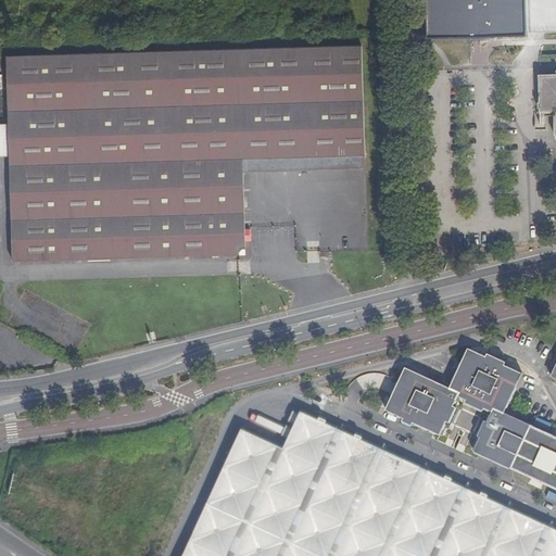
[(527,0),(432,0),(433,38),(531,36),(531,24),(544,24),(544,4),(528,4),(527,0)]
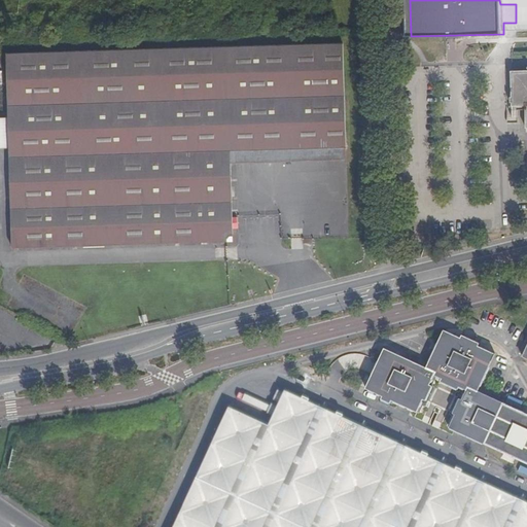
[(9,244),(230,239),(229,216),(227,148),(343,145),(341,41),(5,49),(7,116),(9,244)]
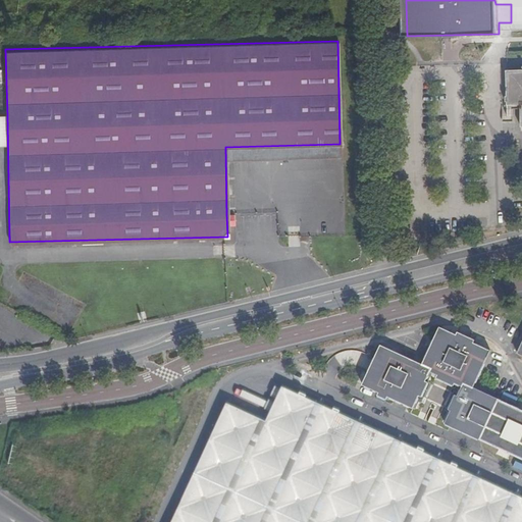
[(521,70),(506,71),(507,102),(521,102),(521,109),(521,126),(521,70)]
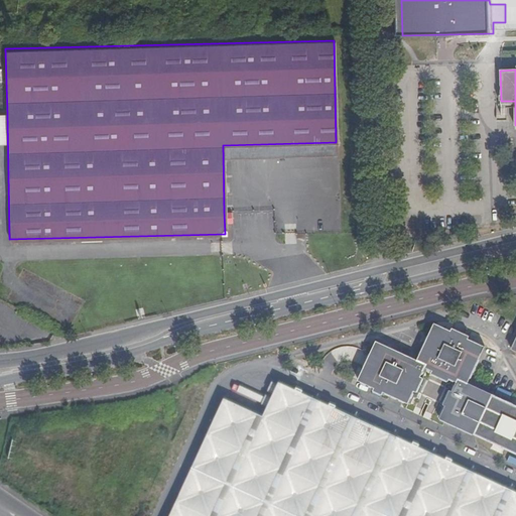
[(342,255),(350,254),(348,243),(340,245),(342,255)]
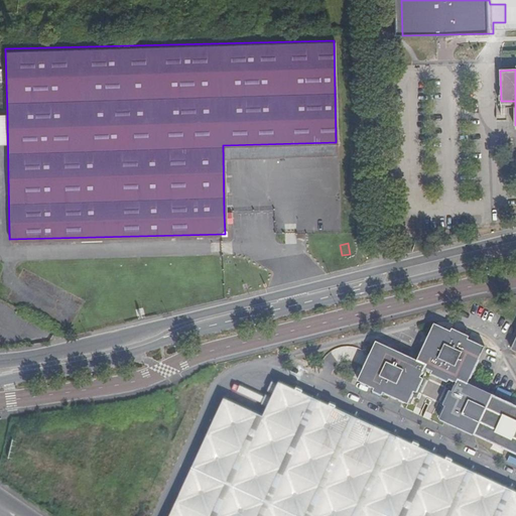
[(515,406),(489,395),(465,384),(481,347),(431,324),(414,360),(374,341),(355,383),(405,406),(421,369),(453,384),(436,420),(471,436),(515,456),(515,406)]
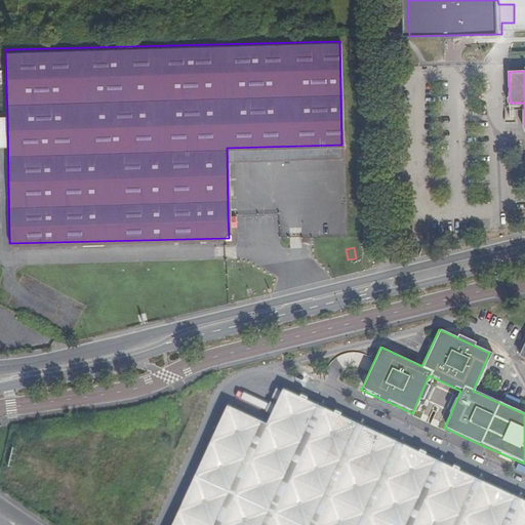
[(524,524),(524,500),(299,397),(298,400),(284,394),(268,428),(228,409),(172,524),(524,524)]
